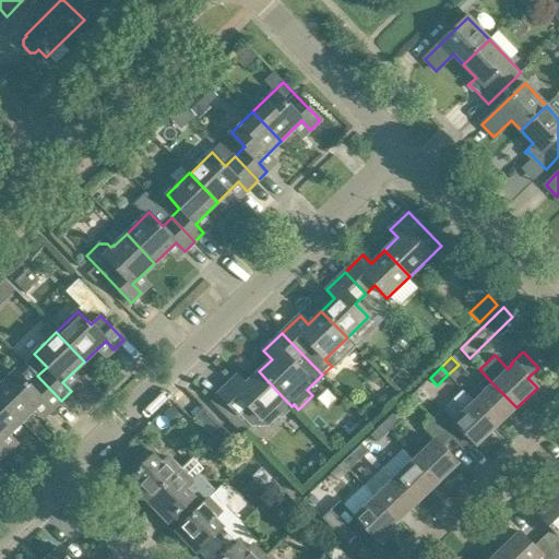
[(15,371),(0,385),(0,400),(21,421),(43,401),(51,409),(61,401),(37,376),(27,385),(15,371)]
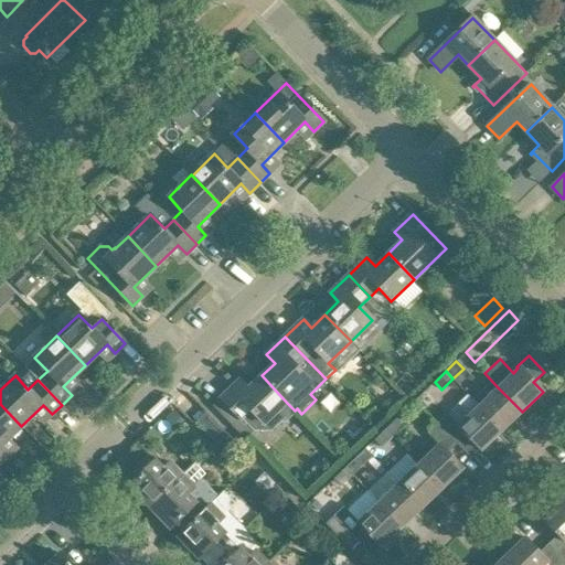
[(295,411),(287,403),(262,375),(247,388),(240,380),(221,397),(254,433),(272,433),(281,424),(286,424),(292,417),(292,413),(295,411)]
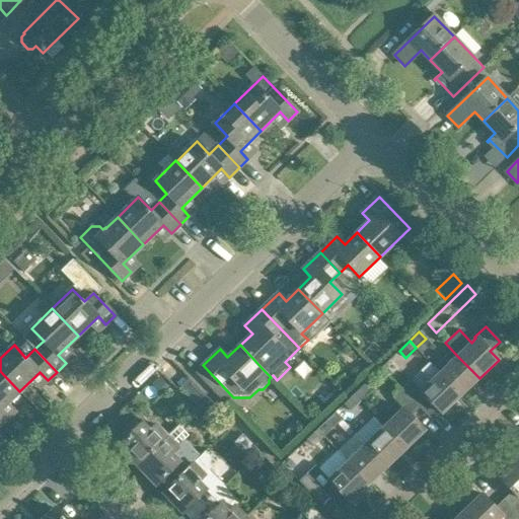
[(461,395),(479,378),(457,356),(440,373),(461,395)]
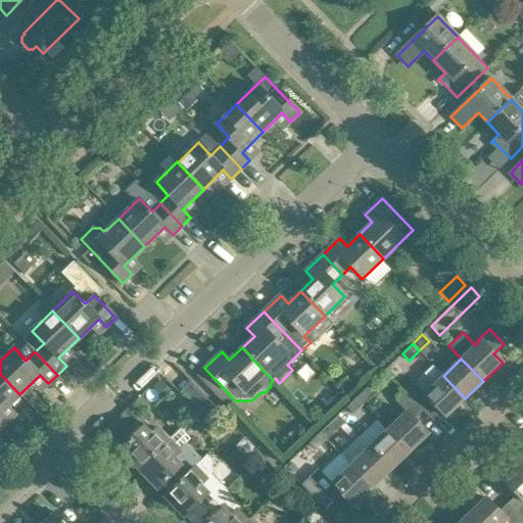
[(0,414),(19,394),(0,374),(0,429),(7,423),(0,414)]
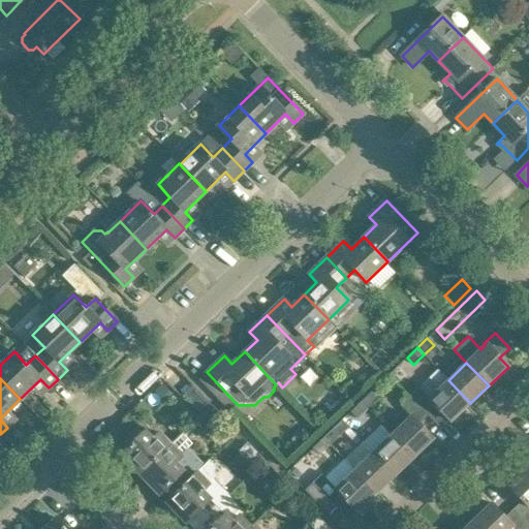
[(418,387),(409,397),(428,415),(437,407),(450,422),(470,403),(448,380),(429,399),(418,387)]
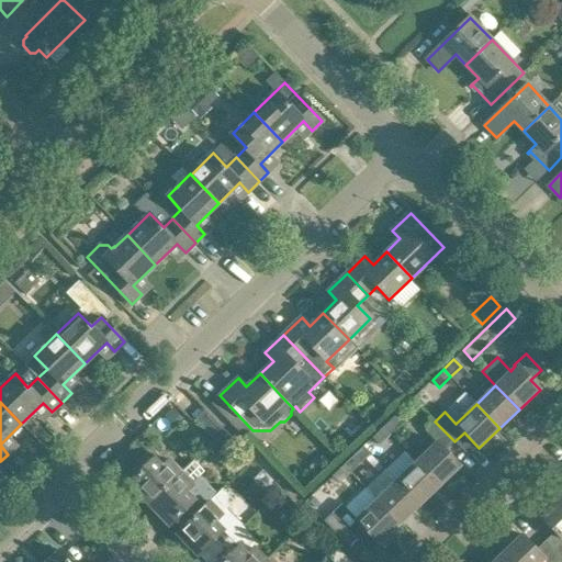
[(170,407),(163,415),(175,427),(183,419),(170,407)]
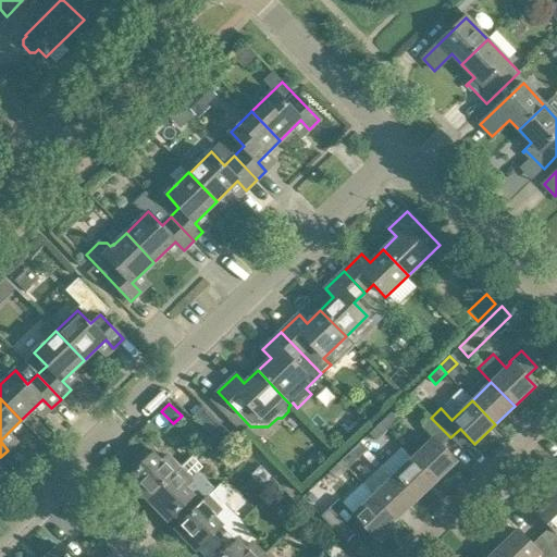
[(213,436),(223,428),(202,406),(194,416),(213,436)]
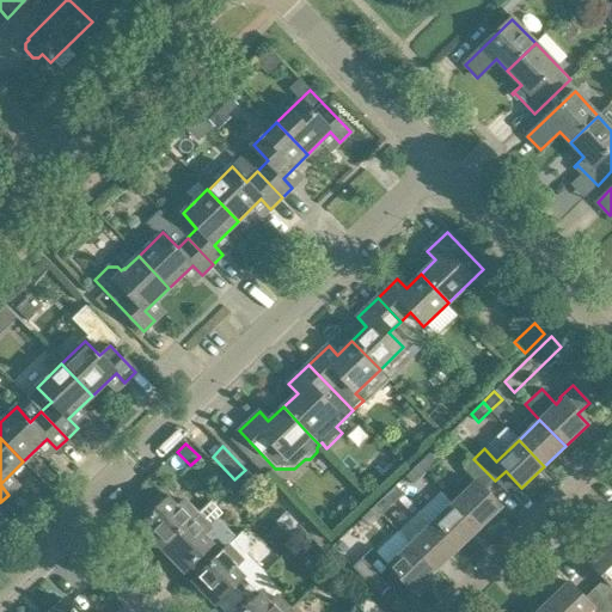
[(429,453),(417,465),(426,472),(438,461),(429,453)]
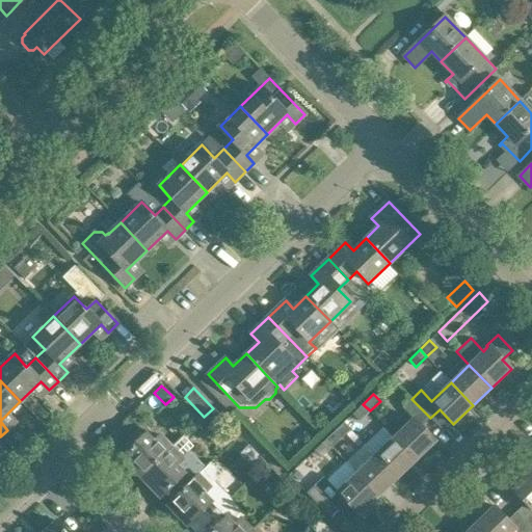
[(413,419),(394,436),(417,459),(435,442),(421,426),(430,418),(411,399),(402,407),(413,419)]
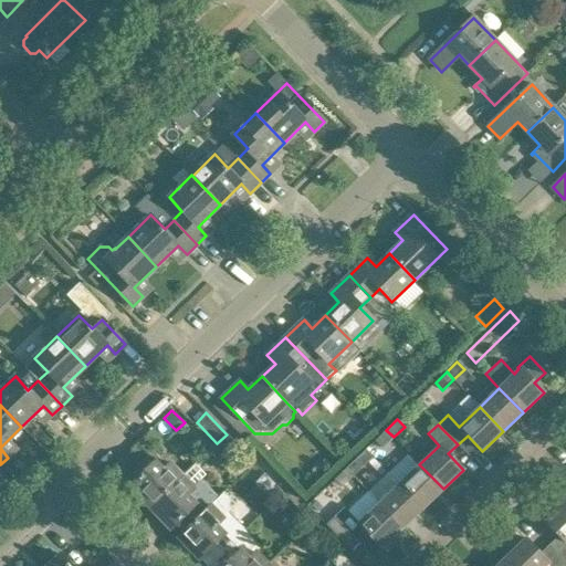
[(386,430),(376,440),(383,448),(394,437),(386,430)]
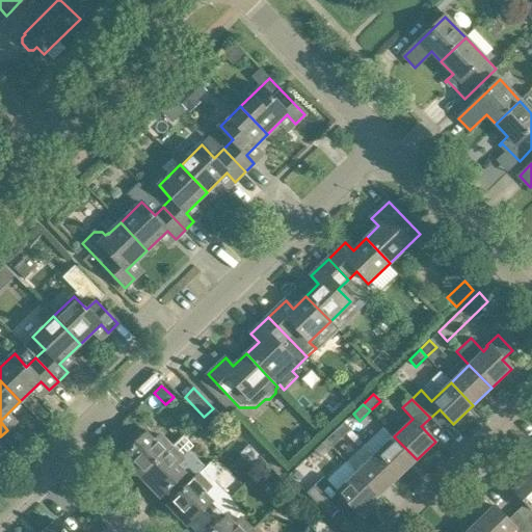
[(214,413),(207,420),(214,428),(222,421),(214,413)]
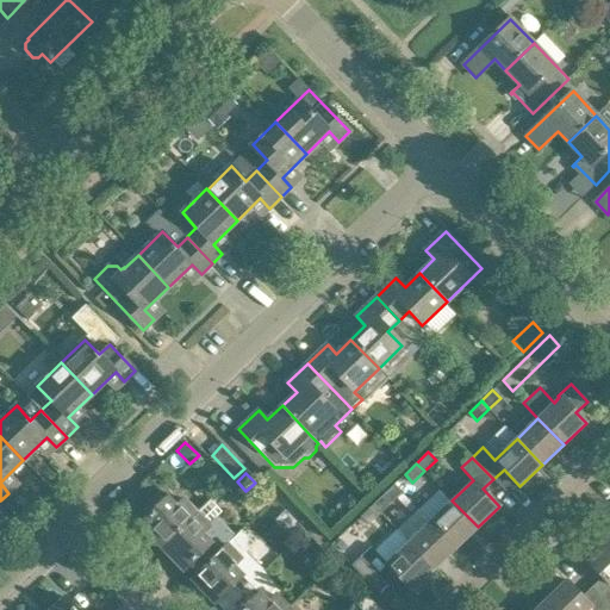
[(385,493),(373,505),(380,514),(392,502),(385,493)]
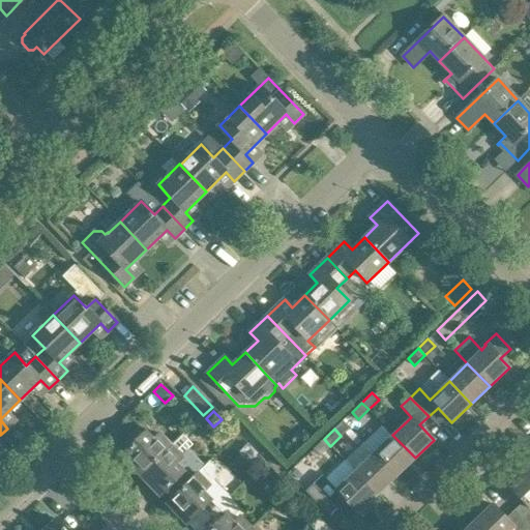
[(121,455),(140,475),(171,446),(159,434),(152,440),(145,432),(121,455)]
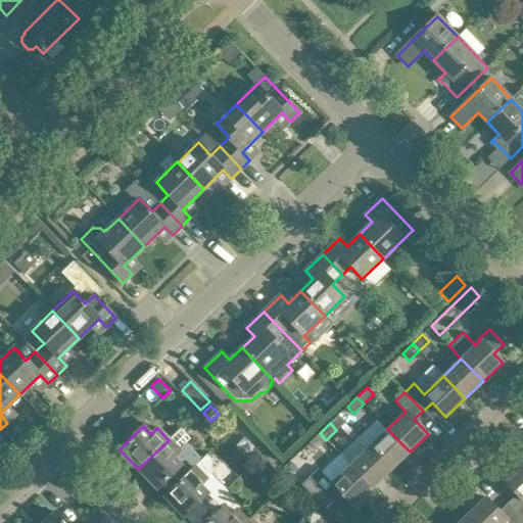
[(391,470),(410,452),(387,429),(369,446),(391,470)]
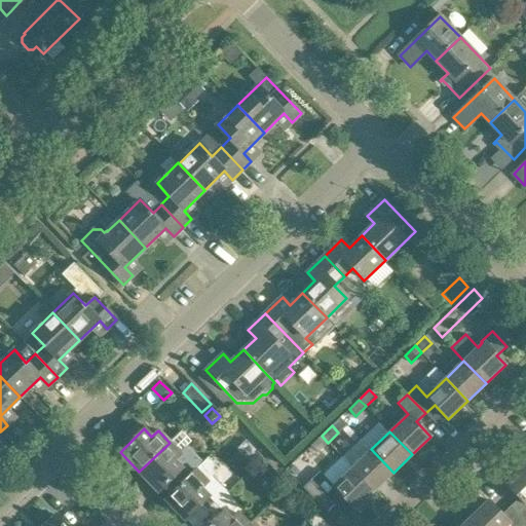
[(317,452),(328,443),(322,436),(311,445),(317,452)]
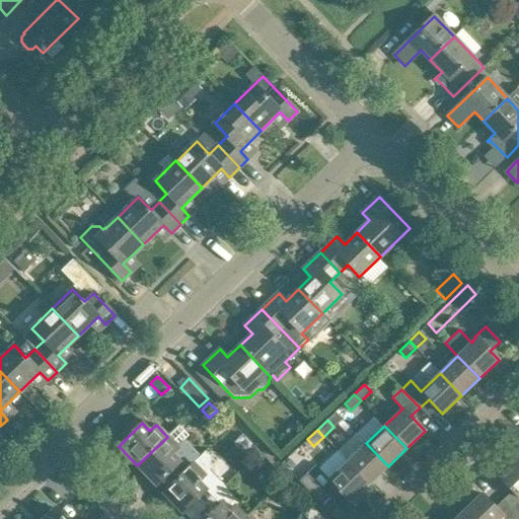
[(184,441),(177,447),(167,437),(137,465),(156,485),(161,479),(169,488),(188,470),(187,469),(200,457),(184,441)]
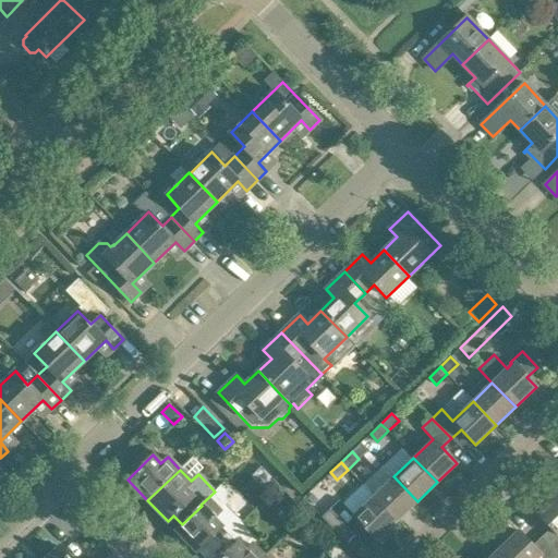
[(393,476),(374,496),(398,520),(417,501),(393,476)]
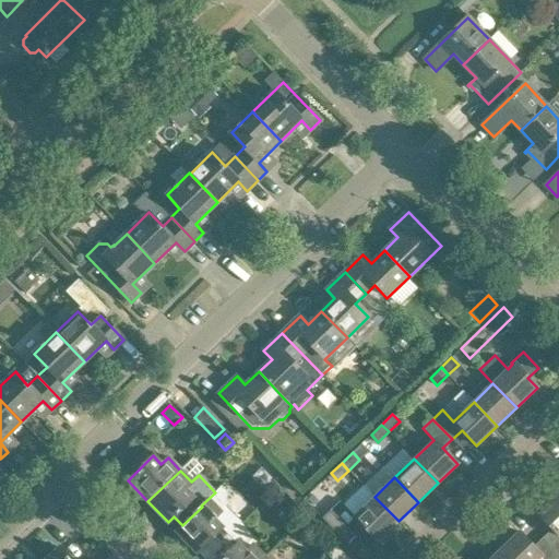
[(221,487),(215,492),(201,506),(202,507),(182,525),(176,531),(197,551),(203,546),(210,554),(229,535),(241,524),(226,508),(234,500),(221,487)]
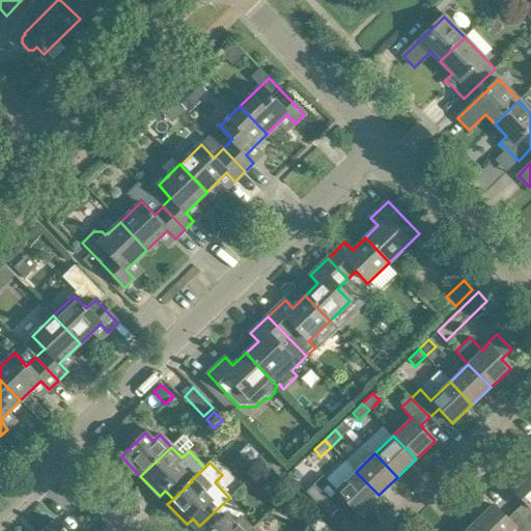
[(525,502),(515,510),(530,526),(530,470),(530,469),(510,487),(525,502)]
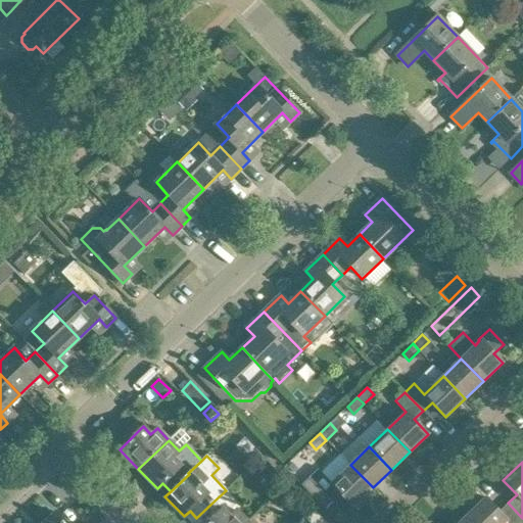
[(368,501),(364,496),(373,487),(350,465),(332,482),(318,468),(308,477),(332,502),(340,493),(358,511),(368,501)]
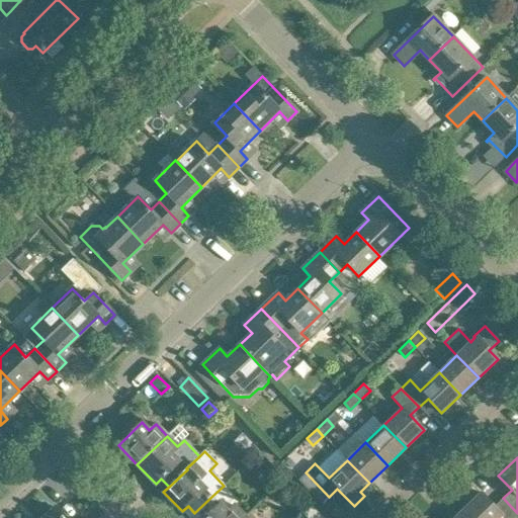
[(481,493),(461,510),(468,517),(498,517),(502,515),(505,517),(517,517),(517,513),(503,498),(494,507),(481,493)]
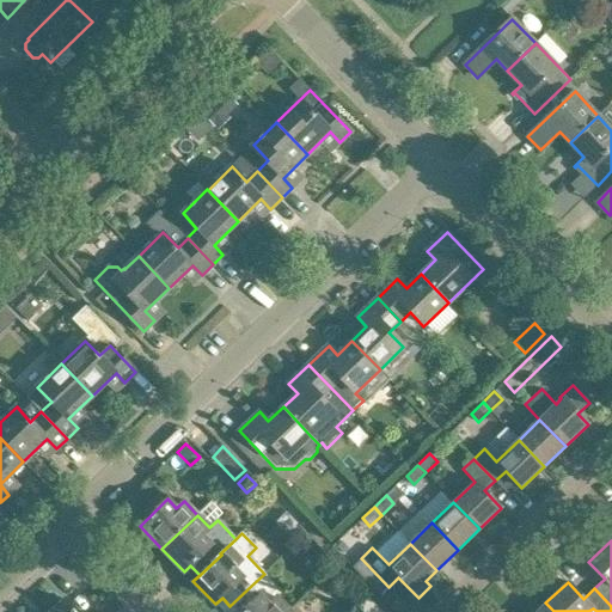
[(288,611),(289,611),(275,598),(268,604),(251,586),(230,606),(234,611),(288,611)]
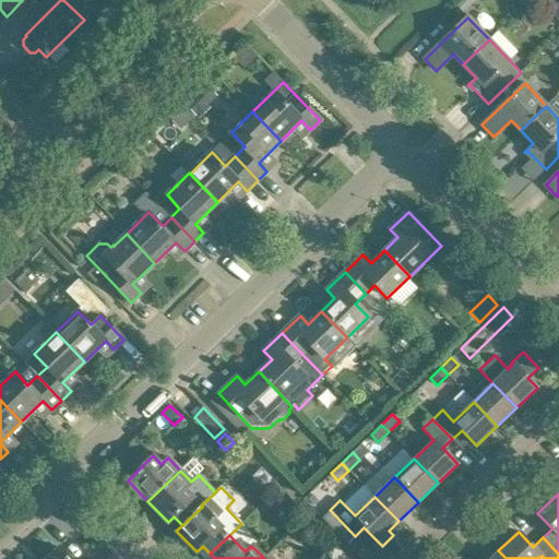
[(331,558),(348,558),(336,546),(328,555),(331,558)]
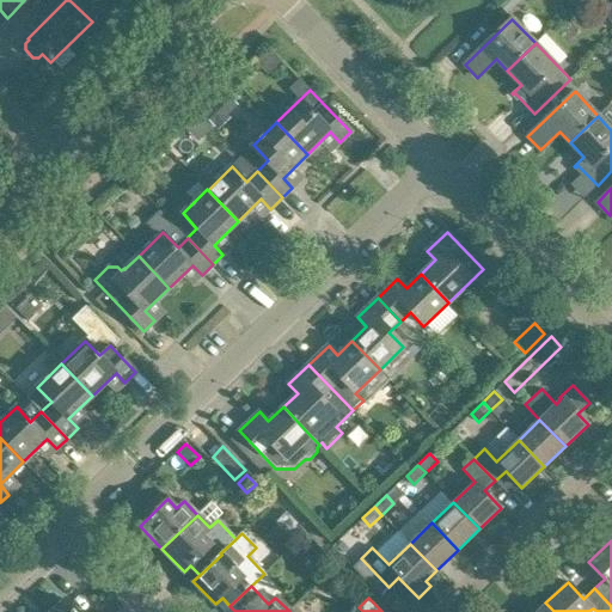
[(77,611),(65,599),(51,611),(77,611)]
